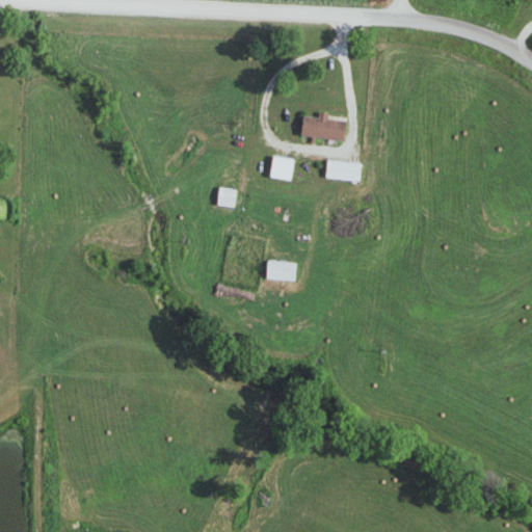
[(347,118),(304,114),(302,136),(345,140),(347,118)]
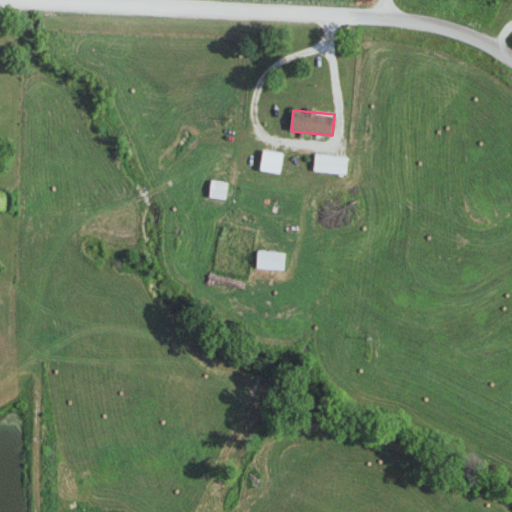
[(283,153),(264,150),(261,170),(280,174),(283,153)]
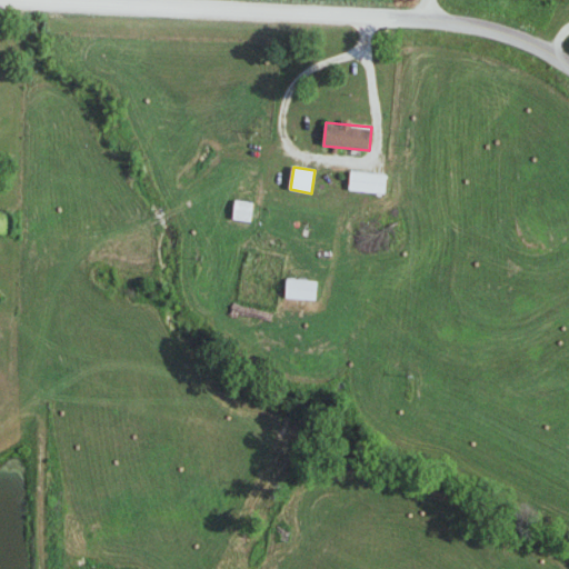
[(387,172),(350,172),(350,192),(387,192),(387,172)]
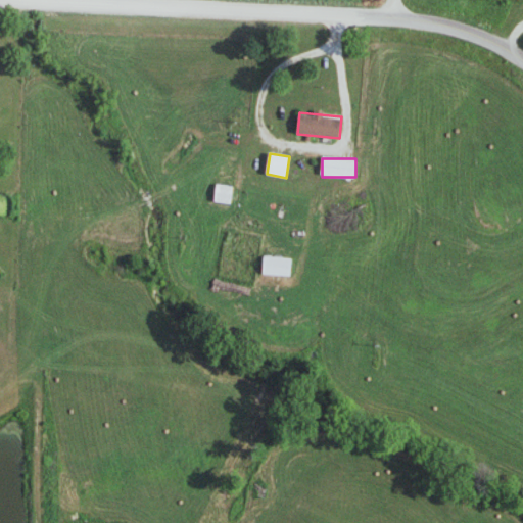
[(214,202),(230,205),(233,187),(217,184),(214,202)]
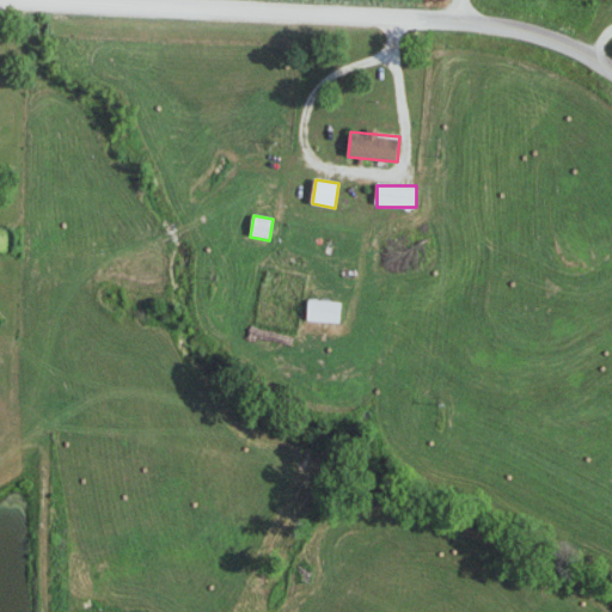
[(307,323),(341,323),(341,301),(307,301),(307,323)]
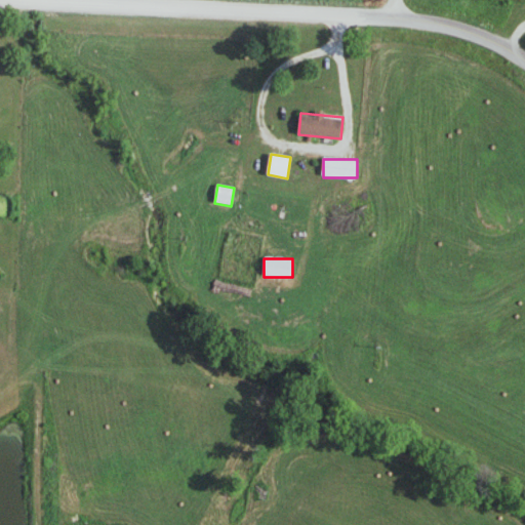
All buildings are outlined.
